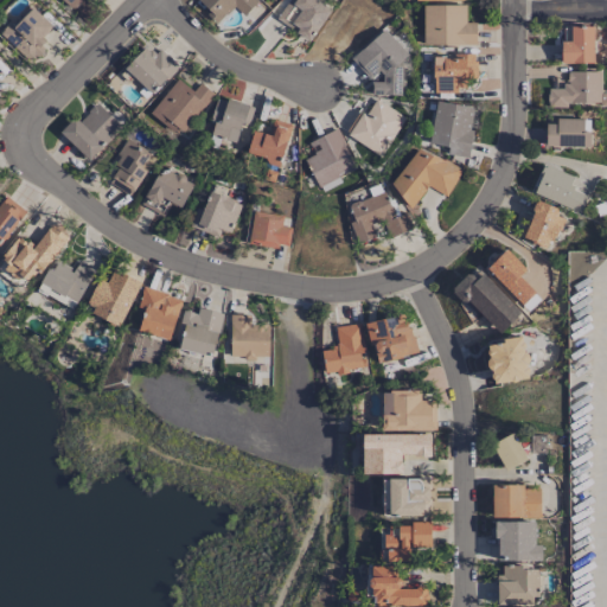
[(61,0),(71,10),(80,0),(61,0)]
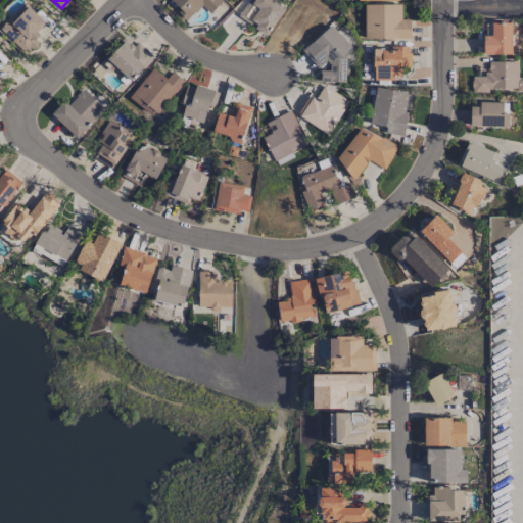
[(222,1),(220,0),(168,0),(187,19),(201,6),(208,13),(222,1)]
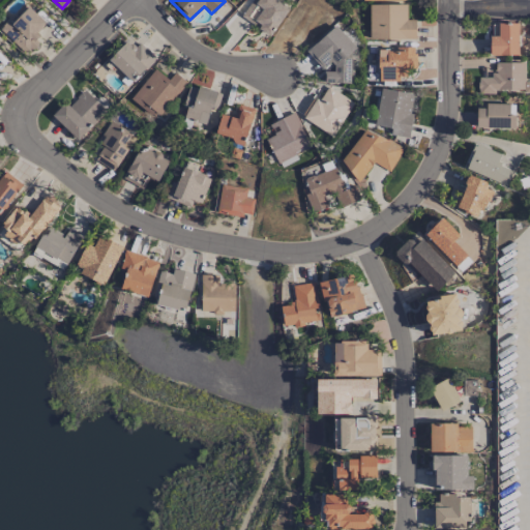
[(271,36),(288,6),(276,0),(252,0),(241,19),(271,36)]
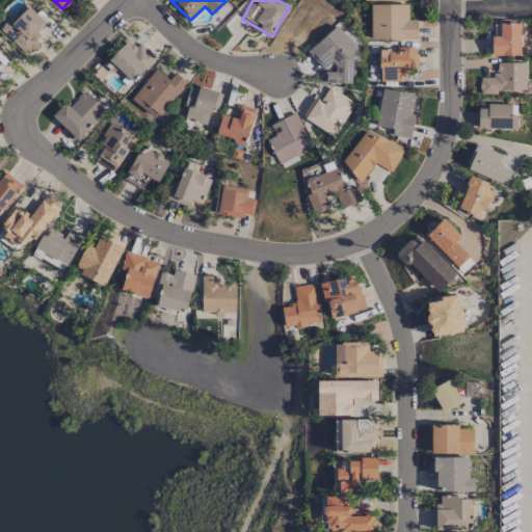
[(46,23),(26,4),(1,31),(27,56),(42,41),(34,34),(46,23)]
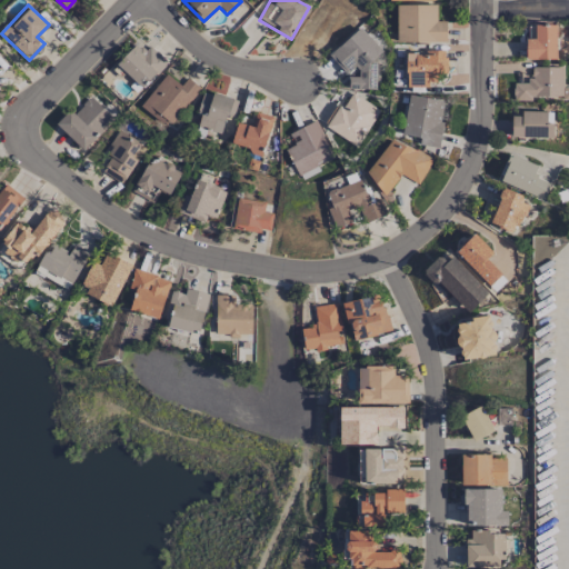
[(436,5),(396,6),(397,42),(446,42),(446,21),(436,21),(436,5)]
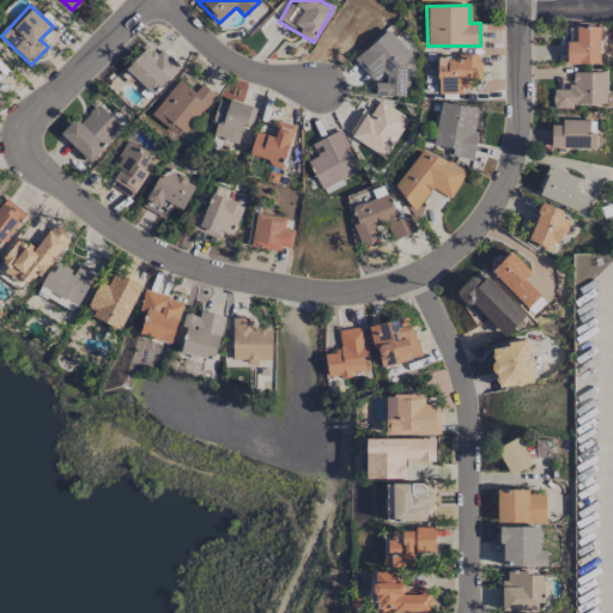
[(565,65),(599,64),(599,26),(576,26),(576,42),(565,43),(565,65)]
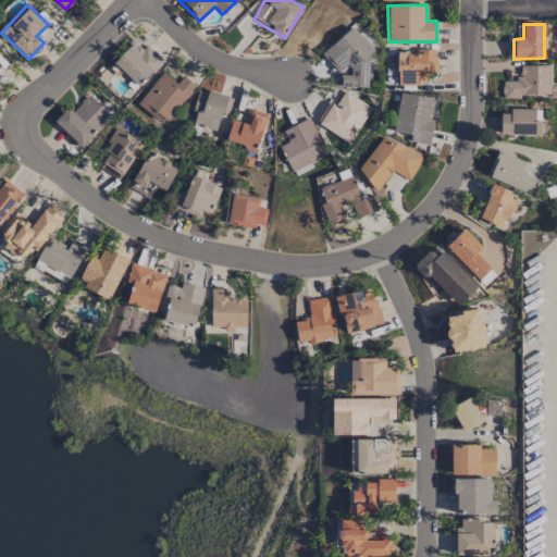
[(322,54),(335,70),(349,70),(349,75),(341,75),(341,88),(368,87),(368,56),(373,50),(351,26),(322,54)]
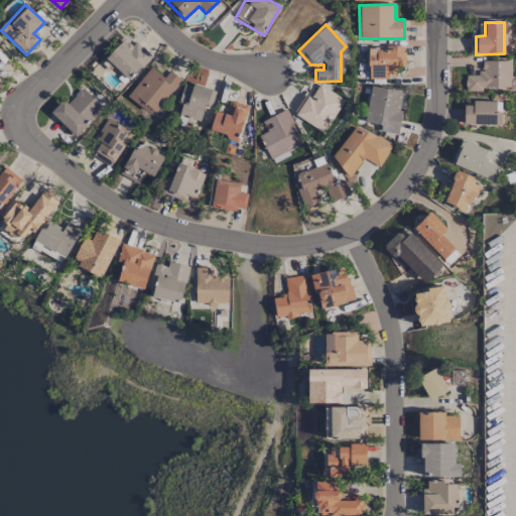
[(127,81),(152,57),(136,41),(130,47),(124,40),(106,57),(127,81)]
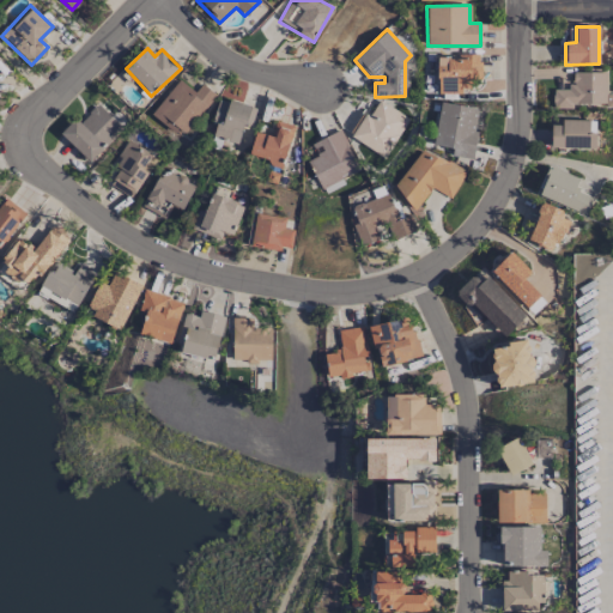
[(437,56),(437,92),(469,92),(469,78),(480,78),(480,56),(437,56)]
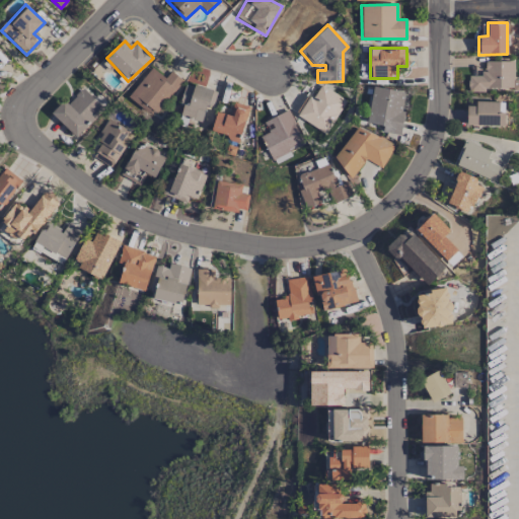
[(518,79),(513,79),(514,62),(484,61),(483,76),(467,75),(467,89),(518,90),(518,79)]
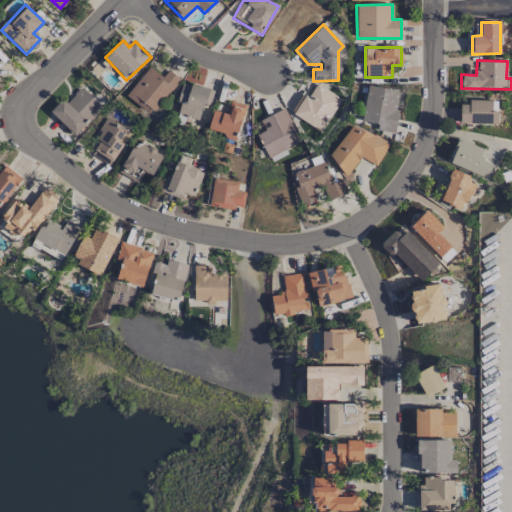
[(152,115),(180,79),(168,70),(162,77),(149,66),(126,95),(152,115)]
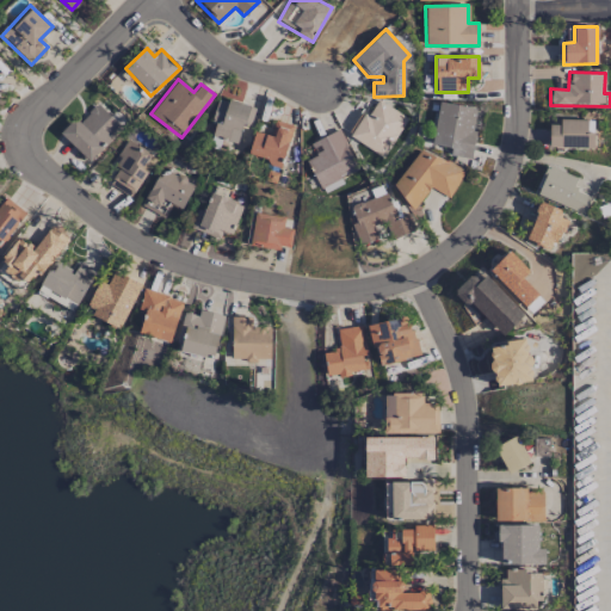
[(218,97),(210,123),(215,125),(211,136),(236,144),(242,124),(250,127),(254,107),(218,97)]
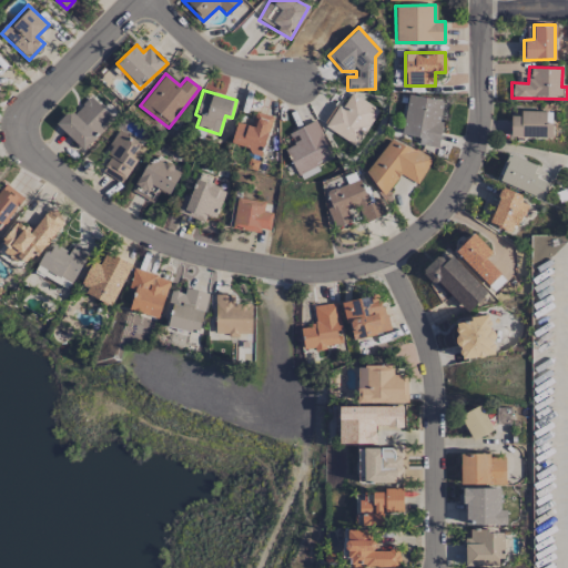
[(355,146),(378,110),(351,93),(341,109),(335,104),(322,125),(355,146)]
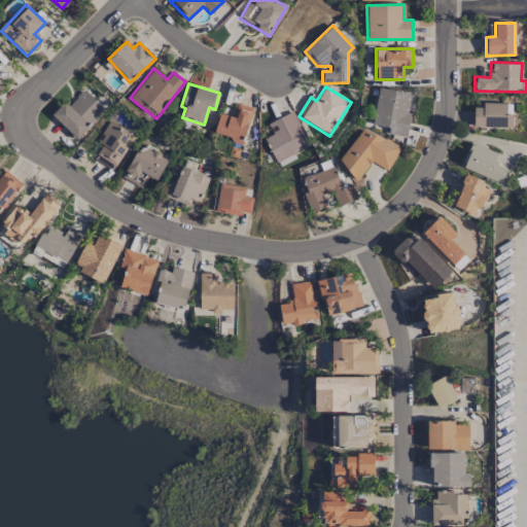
[(373,126),(388,128),(387,134),(407,137),(413,94),(378,89),(373,126)]
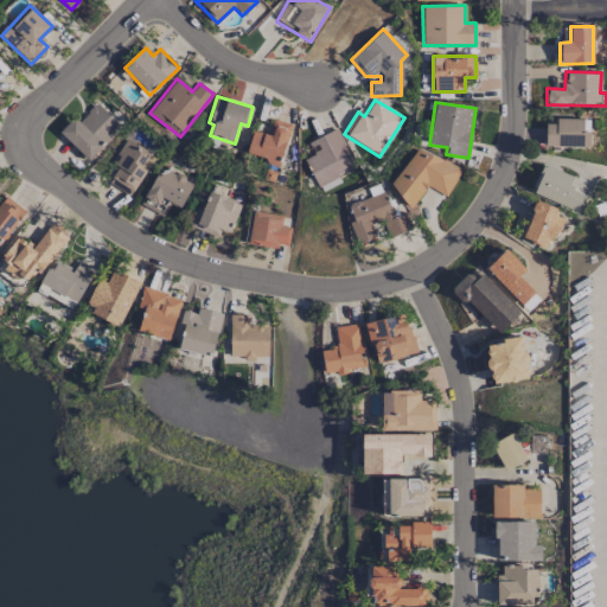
[(121,126),(96,103),(77,123),(72,119),(59,133),(89,161),(121,126)]
